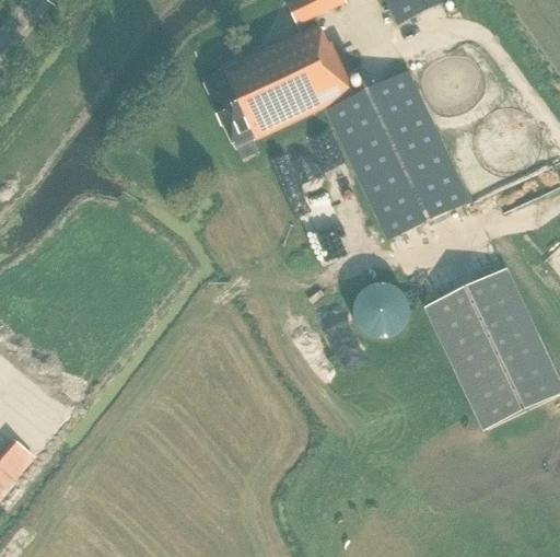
[(293,0),(287,3),(300,32),(202,78),(214,104),(212,105),(221,125),(223,124),(235,148),(324,105),(387,239),(470,200),(409,71),(362,93),(360,89),(354,91),(331,41),(328,43),(315,16),(347,1),(346,0),(293,0)]
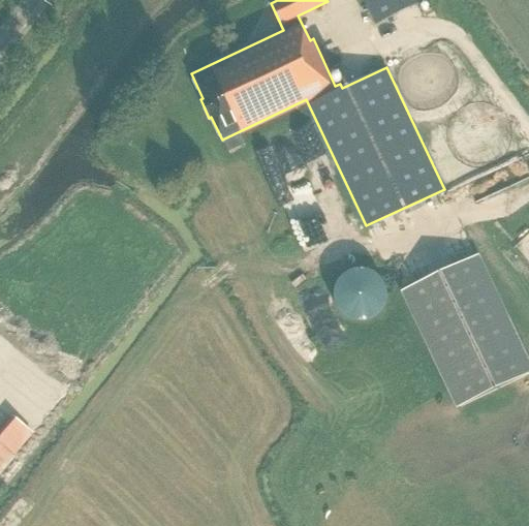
[(364,0),(375,23),(424,0),(364,0)]
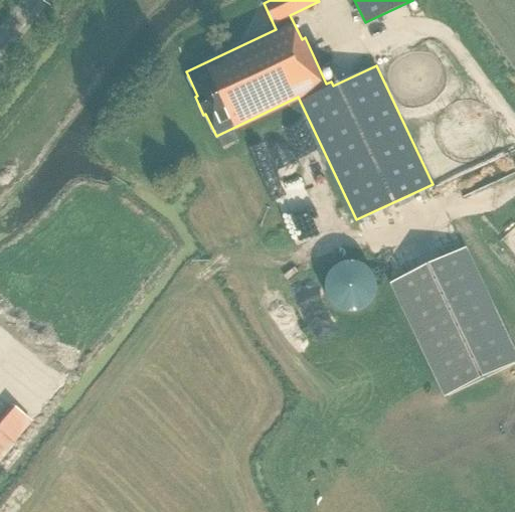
[(444,95),(453,113),(483,100),(475,80),(444,95)]
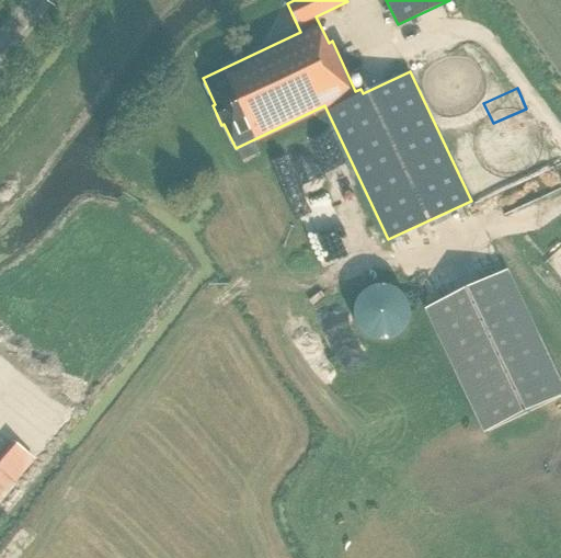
[(270,157),(287,197),(331,178),(312,138),(270,157)]
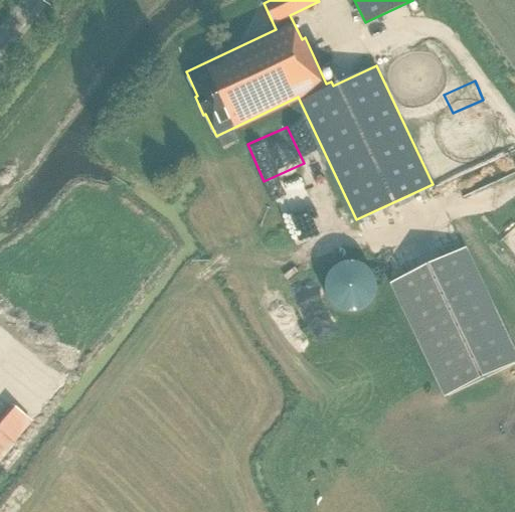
[(433,173),(462,163),(453,137),(422,148),(433,173)]
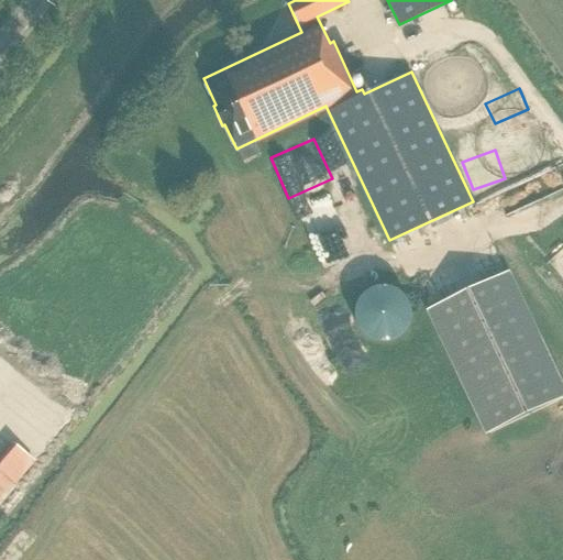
[(284,217),(276,220),(285,243),(293,240),(284,217)]
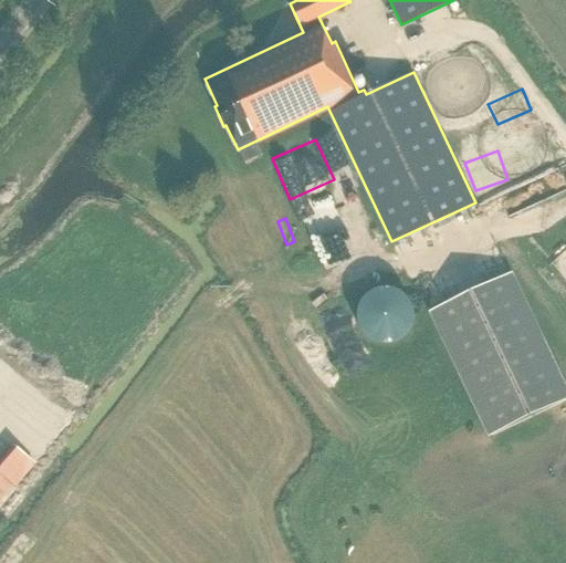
[(565,396),(565,384),(512,271),(430,310),(489,434),(565,396)]
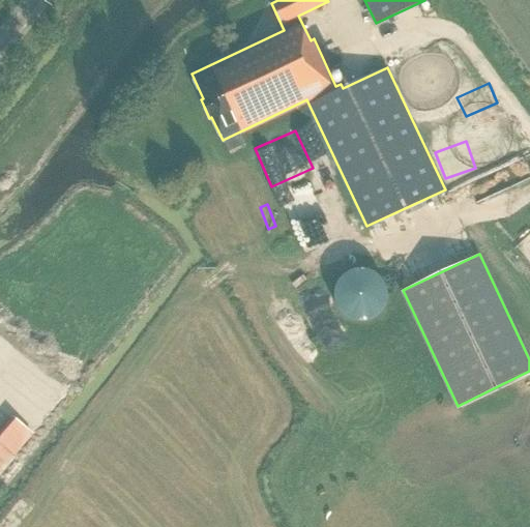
[(359,321),(362,321),(365,321),(369,320),(372,319),(375,318),(378,316),(381,313),(382,311),(383,310),(385,308),(386,304),(387,303),(387,300),(388,298),(388,295),(388,291),(388,289),(387,288),(386,285),(385,282),(383,279),(381,275),(378,273),(376,271),(373,269),(369,268),(366,268),(362,267),(360,267),(358,268),(355,268),(351,269),(349,270),(346,272),(343,274),(341,276),(340,279),(339,280),(337,282),(337,284),(336,285),(335,287),(335,290),(334,291),(334,294),(334,296),(335,298),(335,299),(335,301),(336,304),(337,305),(339,308),(341,311),(342,312),(343,314),(346,316),(349,318),(352,319),(356,320),(359,321)]
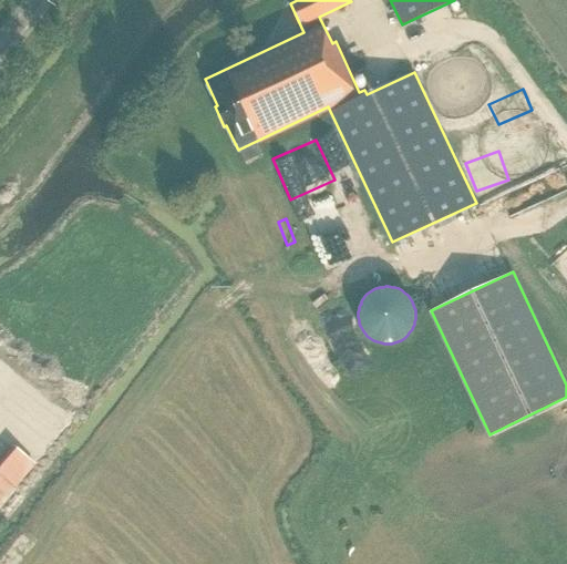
[(0,498),(9,486),(12,489),(34,462),(11,443),(0,457),(0,498)]
